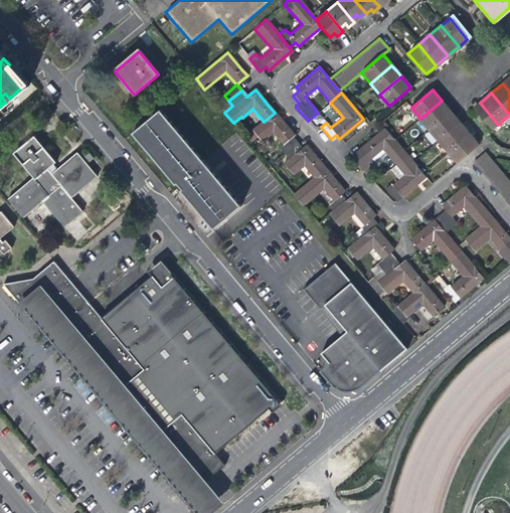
[(446,106),(442,101),(420,119),(430,130),(452,112),(446,106)]
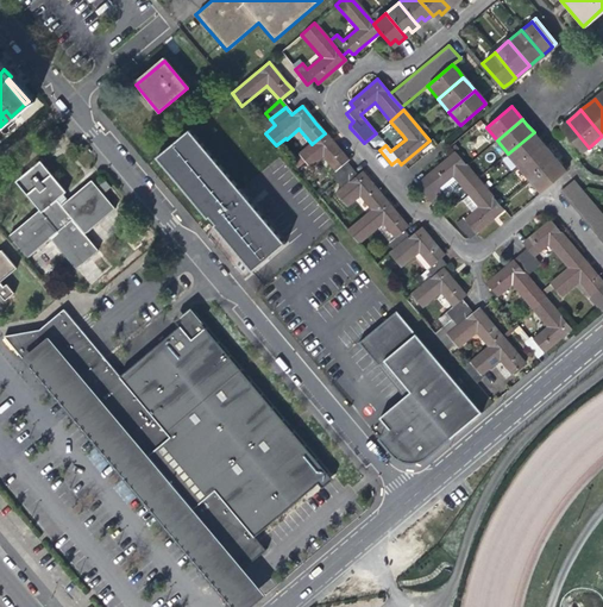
[(575,160),(589,148),(567,121),(561,126),(553,133),(575,160)]
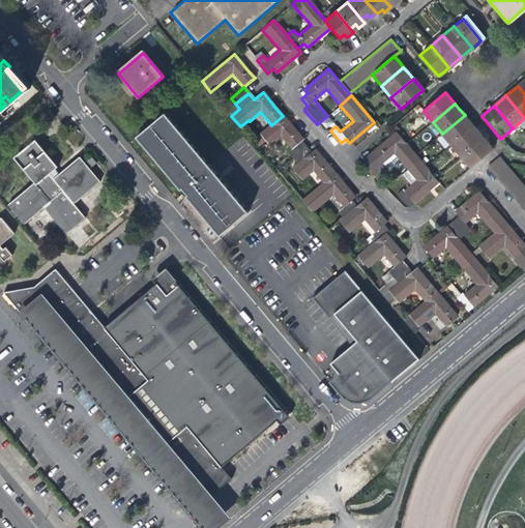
[(469,120),(465,115),(442,134),(451,145),(473,126),(469,120)]
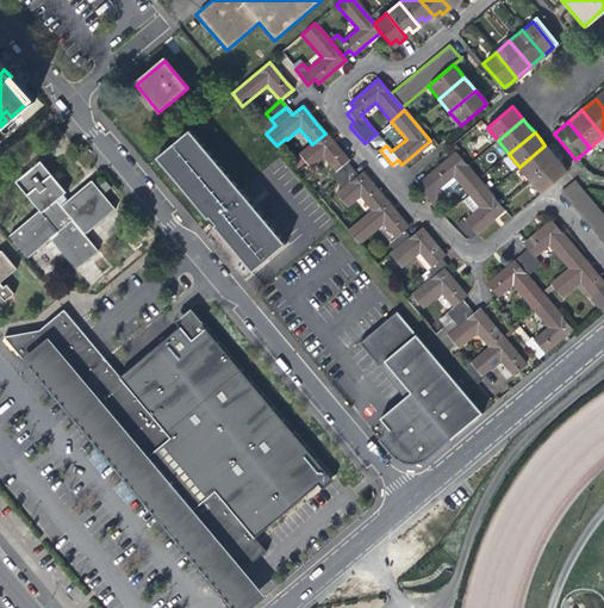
[(331,175),(337,182),(353,169),(346,162),(348,161),(338,149),(325,134),(312,144),(299,155),(310,168),(324,157),(336,172),(331,175)]
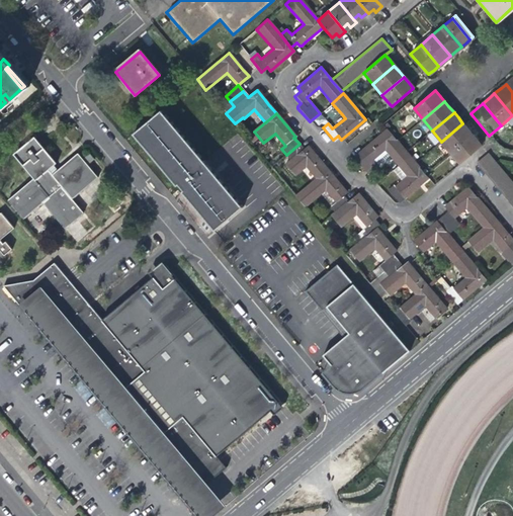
[(160,115),(132,139),(180,195),(214,235),(240,211),(200,163),(160,115)]
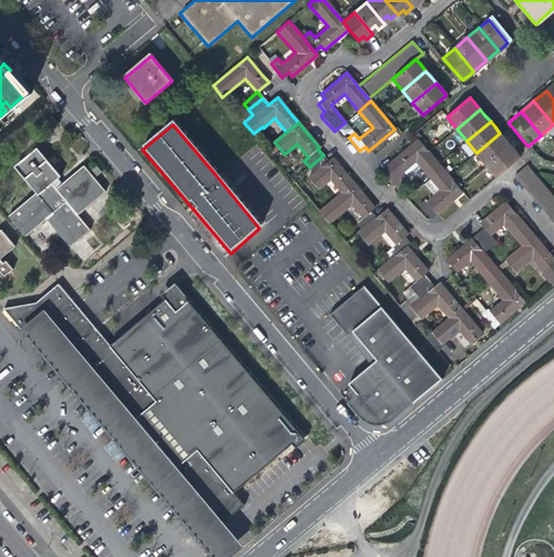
[(505,139),(499,133),(476,153),(486,165),(510,145),(505,139)]
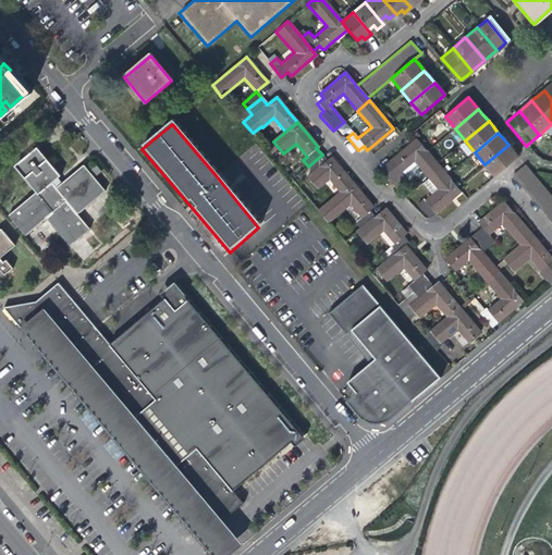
[(417,164),(426,175),(439,165),(437,163),(416,139),(380,169),(390,181),(414,160),(417,164)]
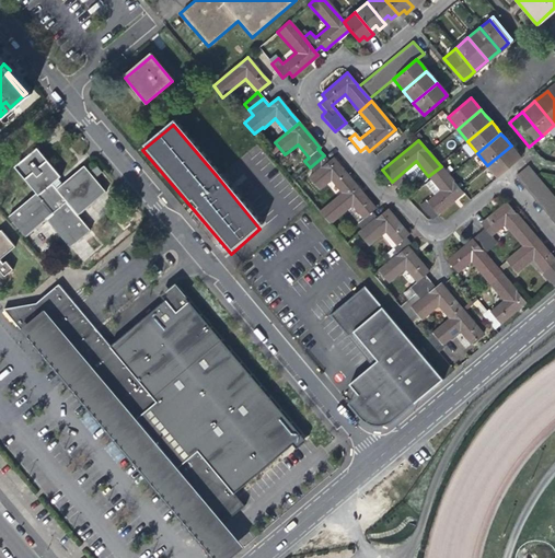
[(516,151),(511,146),(487,165),(498,177),(521,158),(516,151)]
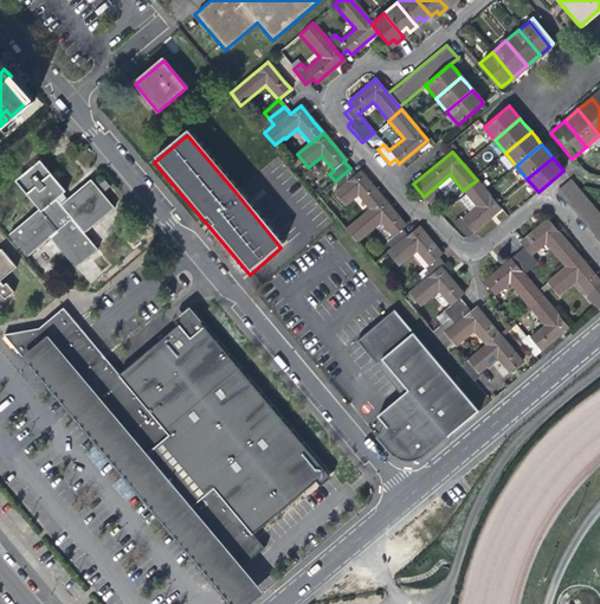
[(6,243),(12,250),(15,248),(24,257),(45,237),(72,268),(95,249),(82,233),(111,207),(103,199),(98,193),(102,191),(96,182),(92,186),(86,179),(57,205),(51,199),(62,191),(36,160),(11,181),(34,209),(5,235),(10,239),(6,243)]
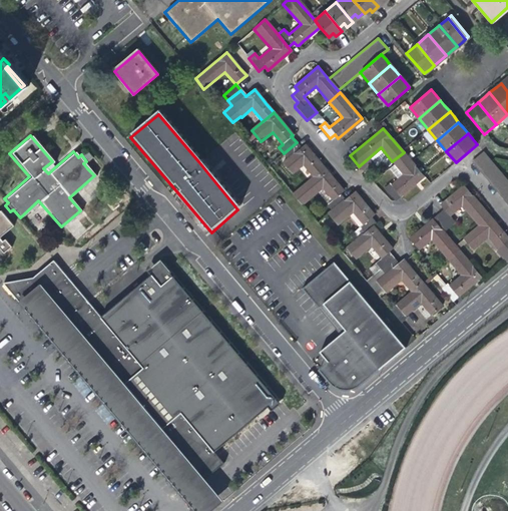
[(302,148),(297,142),(284,153),(289,159),(283,163),(292,174),(303,165),(314,177),(325,168),(315,156),(305,145),(302,148)]
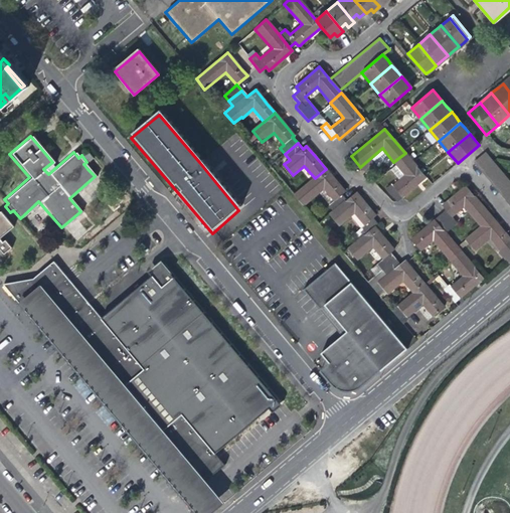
[(509,182),(503,174),(485,152),(474,161),(509,204),(509,182)]
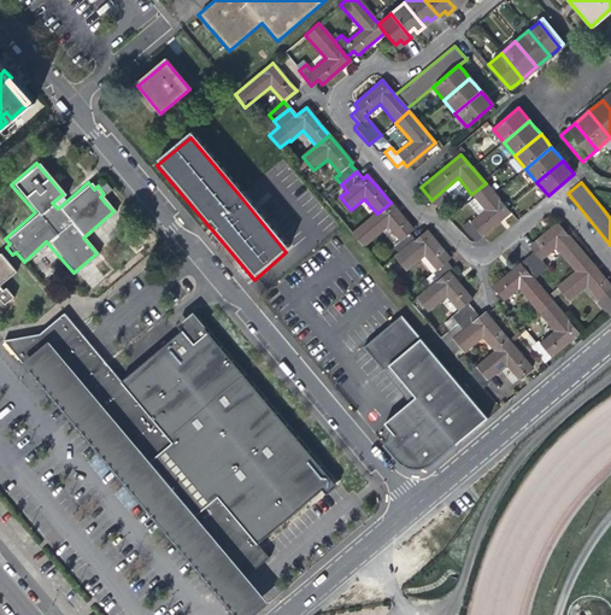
[(509,211),(486,183),(471,194),(474,197),(468,203),(473,208),(477,215),(470,222),(468,220),(460,226),(474,240),(509,211)]
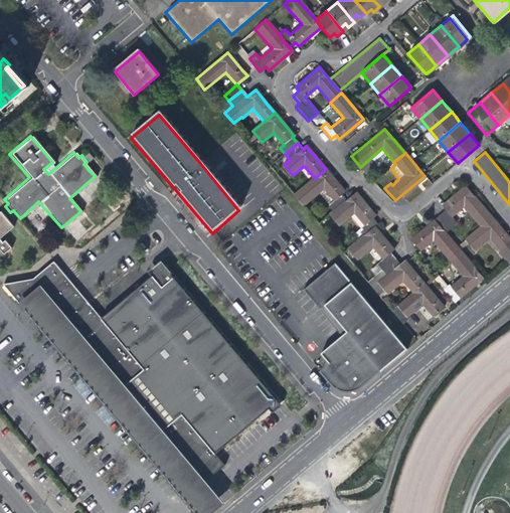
[(329,207),(334,212),(347,201),(342,196),(346,192),(336,181),(326,169),(315,178),(294,195),(303,206),(324,189),(335,202),(329,207)]
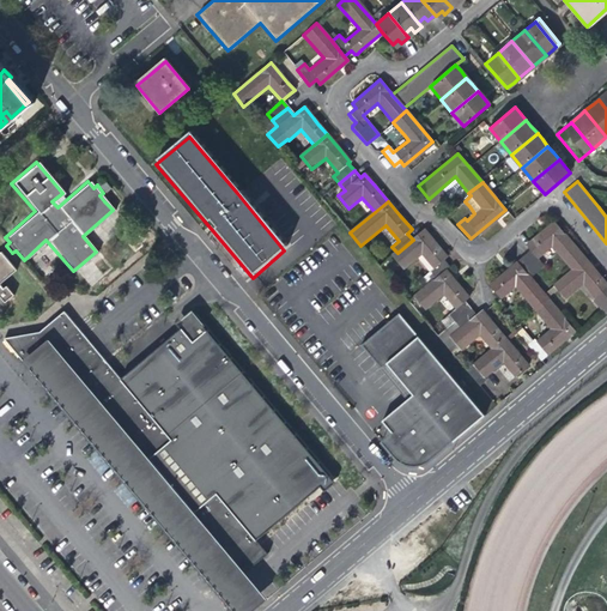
[(551,242),(572,267),(584,256),(566,236),(553,219),(524,242),(530,249),(522,255),(534,270),(542,262),(536,255),(551,242)]
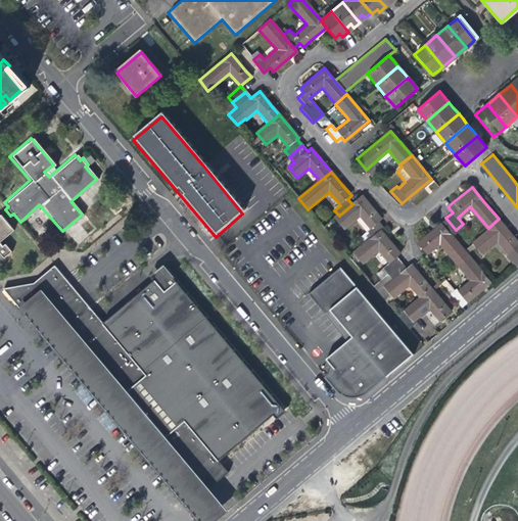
[(361,237),(366,243),(380,231),(384,229),(379,223),(382,220),(373,208),(362,196),(352,204),(339,216),(335,219),(344,230),(361,217),(371,229),(361,237)]
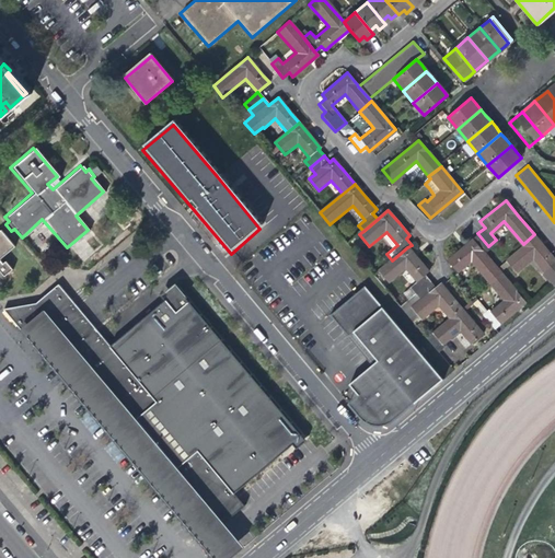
[(472,260),(489,281),(501,271),(496,266),(484,251),(488,247),(488,246),(477,233),(463,246),(448,259),(458,272),(472,260)]
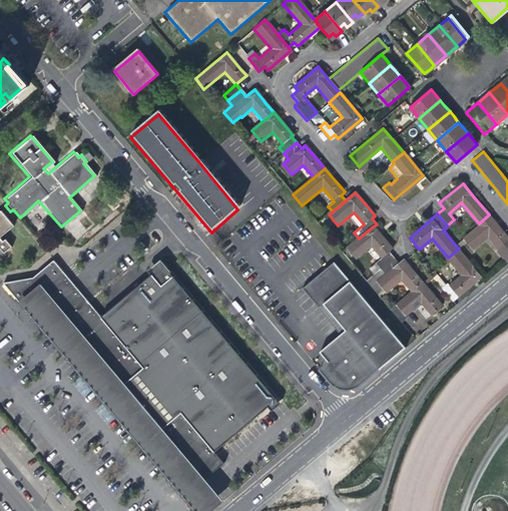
[(507,237),(500,227),(489,214),(479,223),(463,236),(472,247),(488,234),(498,245),(496,248),(507,262),(507,261),(507,237)]
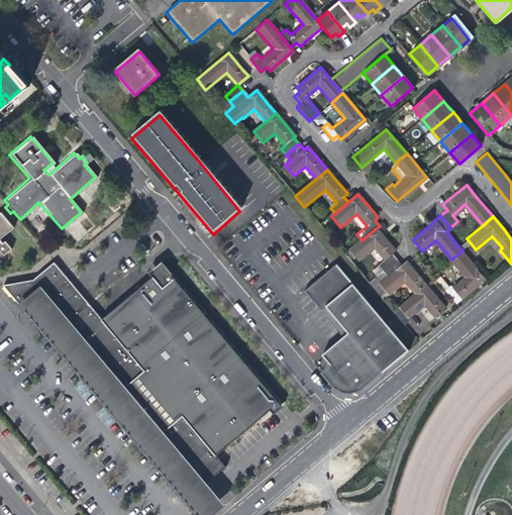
[(0,255),(7,249),(0,242),(0,236),(9,228),(0,218),(0,255)]
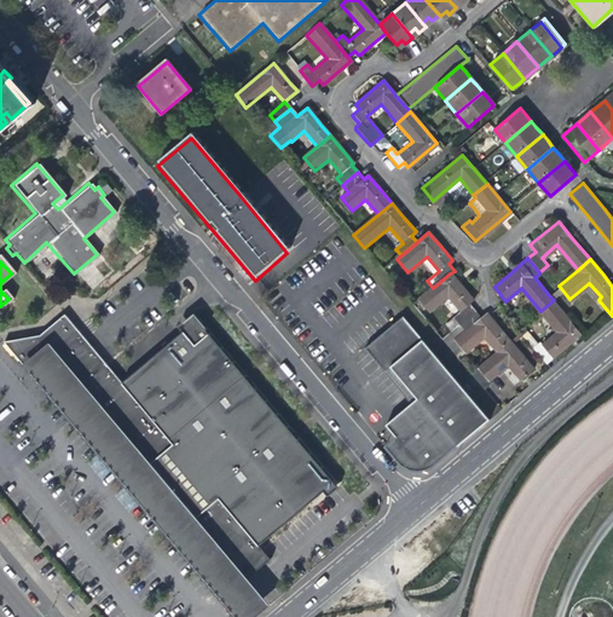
[(455,318),(461,324),(474,312),(472,309),(469,305),(474,301),(450,274),(433,288),(418,300),(429,313),(447,299),(461,313),(455,318)]
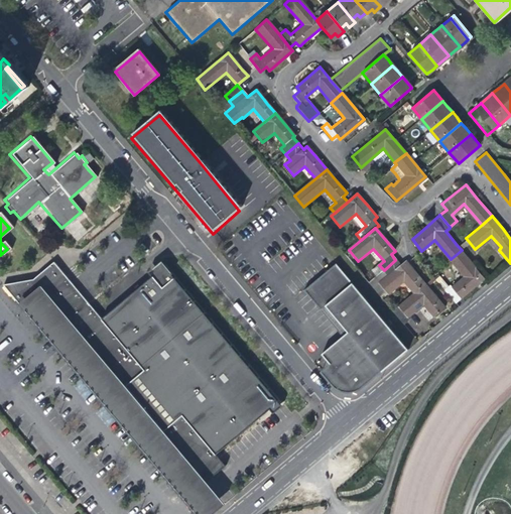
[(484,277),(462,250),(451,259),(465,275),(452,286),(451,284),(444,290),(455,302),(470,289),(484,277)]
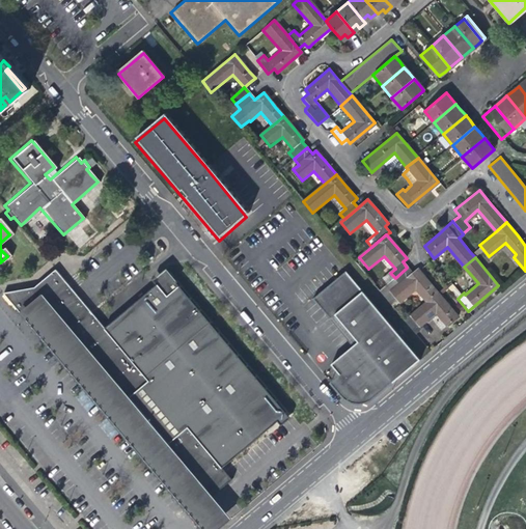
[(416,289),(427,302),(439,293),(418,269),(413,274),(407,268),(395,278),(380,291),(385,297),(391,293),(398,302),(400,303),(416,289)]
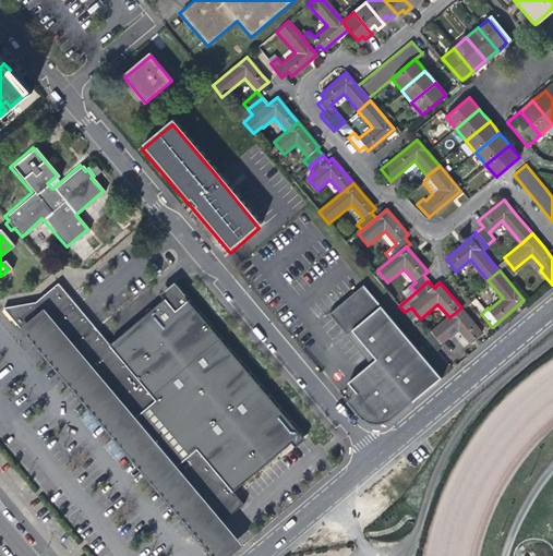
[(56,283),(35,301),(1,309),(26,338),(39,335),(52,331),(129,421),(135,415),(167,454),(176,463),(170,469),(217,524),(223,519),(232,511),(242,503),(232,491),(300,433),(268,397),(245,371),(220,340),(175,287),(107,345),(103,339),(95,329),(65,297),(56,283)]
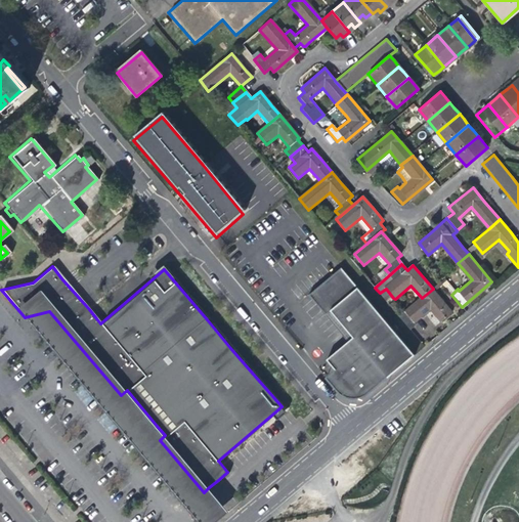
[(344,380),(334,388),(337,391),(341,395),(345,396),(348,397),(352,398),(354,398),(359,397),(364,396),(368,394),(415,354),(341,267),(308,295),(326,315),(331,311),(353,337),(327,359),(336,370),(344,380)]
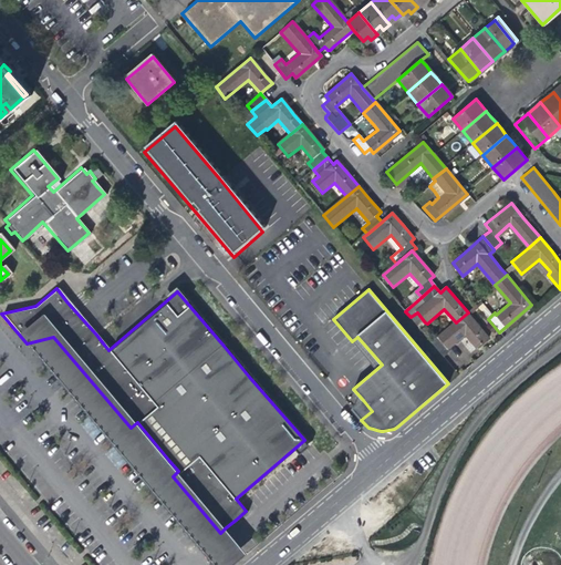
[(419,328),(425,322),(417,312),(411,317),(419,328)]
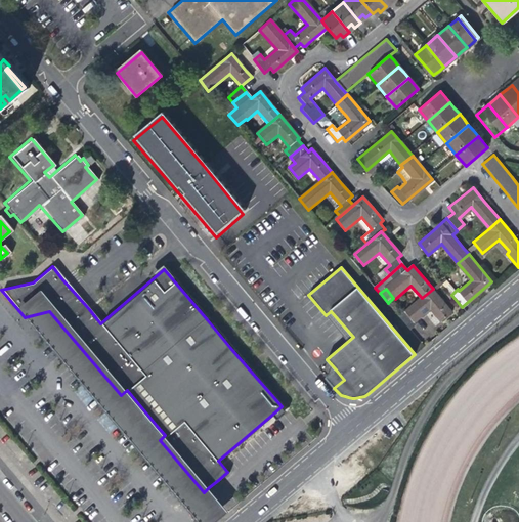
[(451,311),(433,289),(422,298),(399,316),(409,329),(416,324),(414,322),(430,309),(435,315),(440,321),(451,311)]
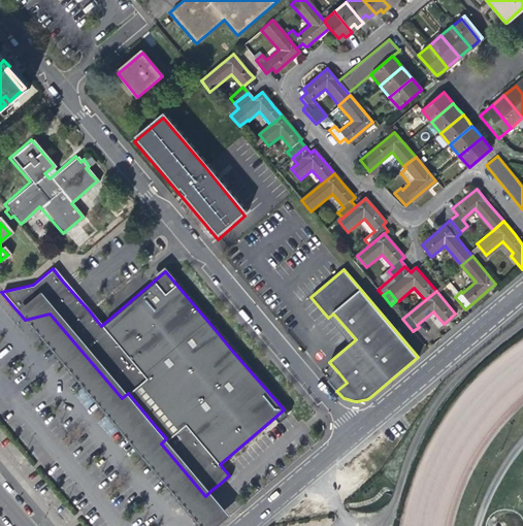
[(37,317),(25,320),(36,332),(200,525),(219,525),(231,515),(210,491),(205,496),(161,444),(166,438),(158,429),(128,393),(122,398),(50,314),(37,317)]
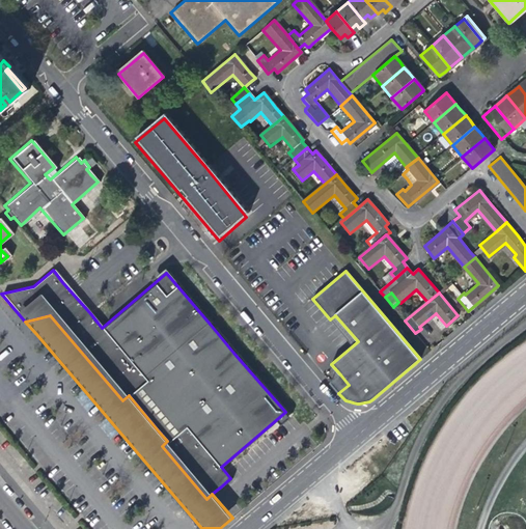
[(340,374),(330,383),(338,393),(349,385),(340,374)]
